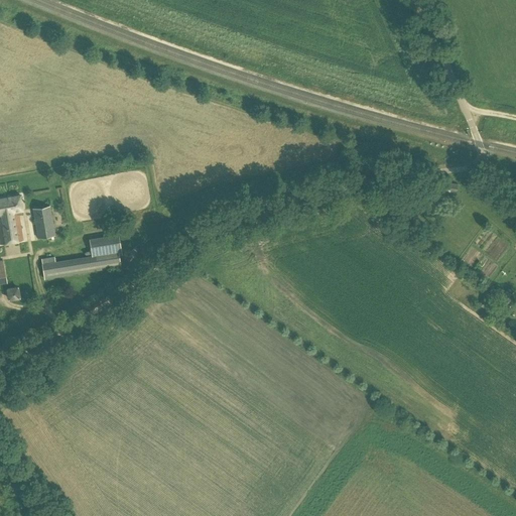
[(0,244),(23,240),(19,216),(23,215),(22,212),(23,211),(20,194),(0,198),(0,244)]
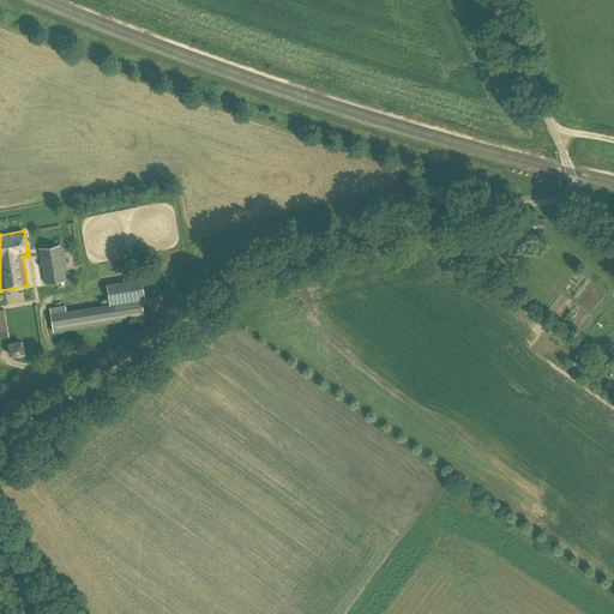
[(44,284),(65,281),(60,245),(38,248),(44,284)]
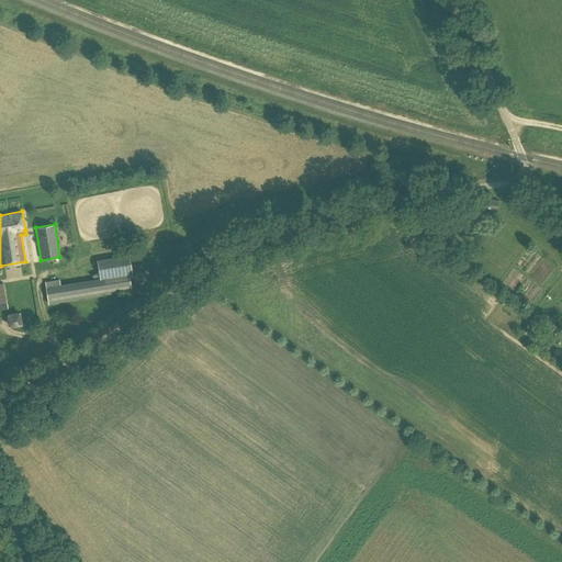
[(59,277),(44,279),(47,303),(132,290),(130,276),(132,276),(128,253),(97,257),(100,276),(59,282),(59,277)]
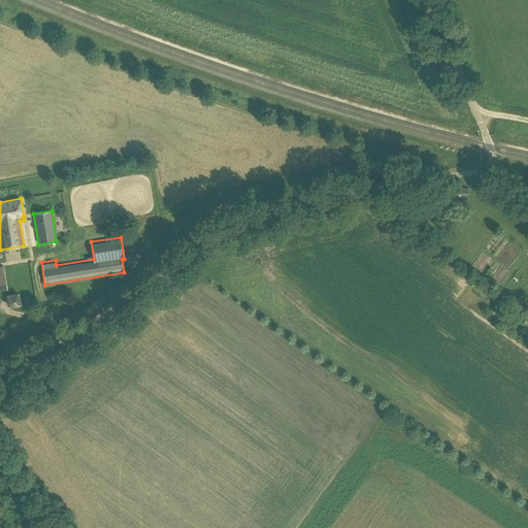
[(499,305),(505,298),(501,295),(496,302),(499,305)]
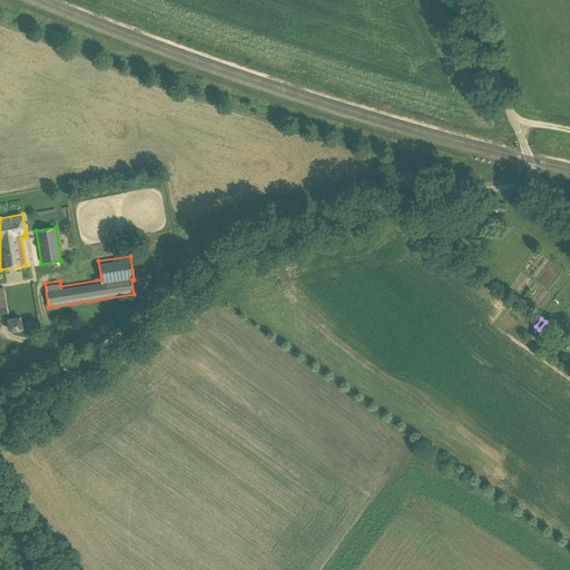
[(561,336),(568,327),(560,322),(553,330),(561,336)]
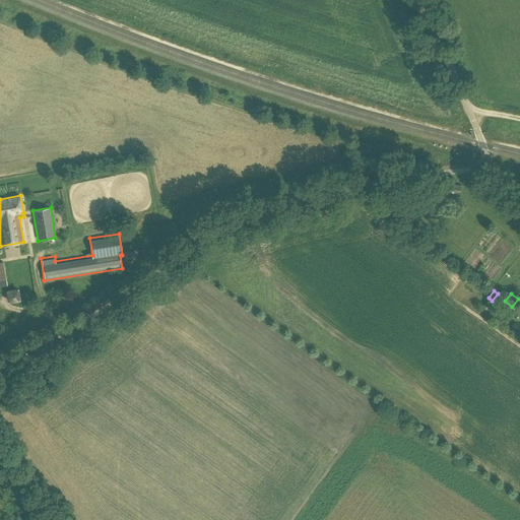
All buildings are outlined.
